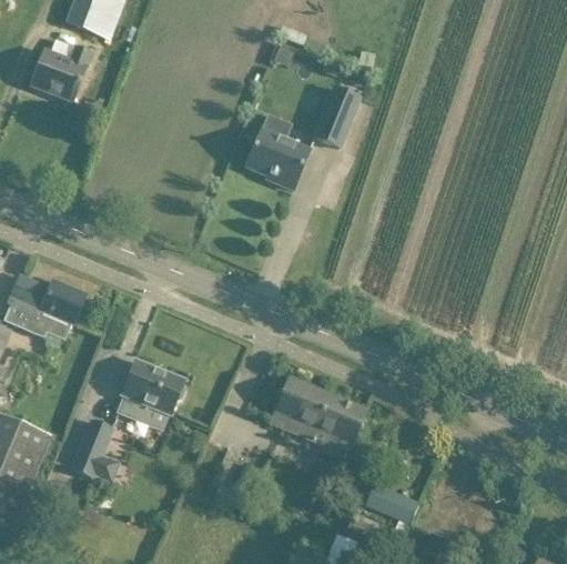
[(72,0),(64,22),(99,37),(102,29),(112,32),(124,0),(72,0)]
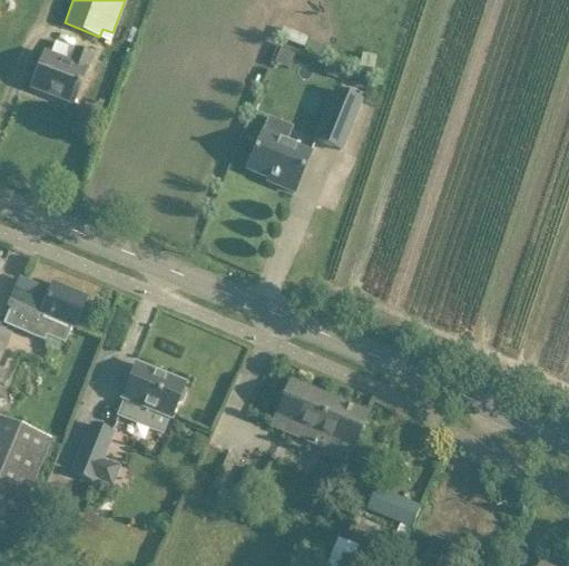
[(45,51),(40,64),(32,84),(74,100),(87,67),(92,52),(77,47),(71,61),(45,51)]
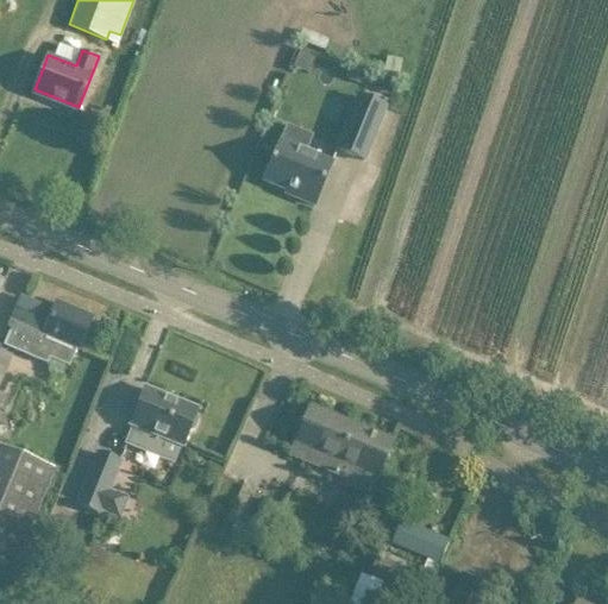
[(388,104),(359,92),(337,148),(364,159),(388,104)]
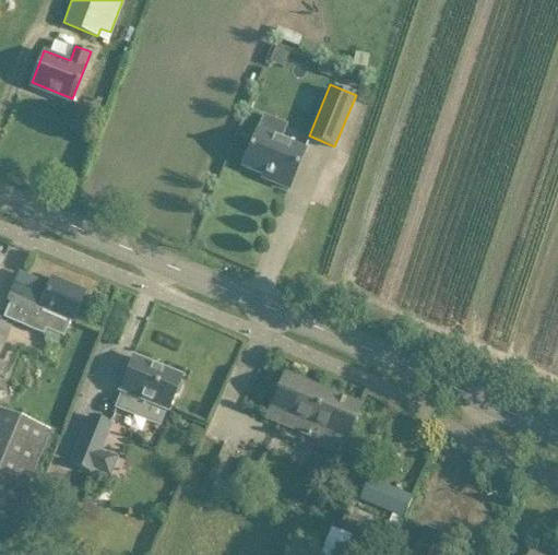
[(305,148),(257,128),(248,150),(245,149),(241,158),(245,160),(242,163),(273,176),(272,178),(289,186),(305,148)]
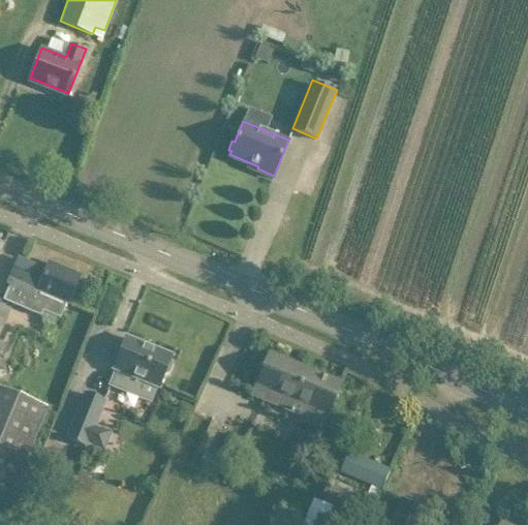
[(47,270),(19,258),(10,276),(13,277),(5,296),(40,311),(43,304),(60,311),(64,299),(68,300),(80,274),(51,261),(47,270)]
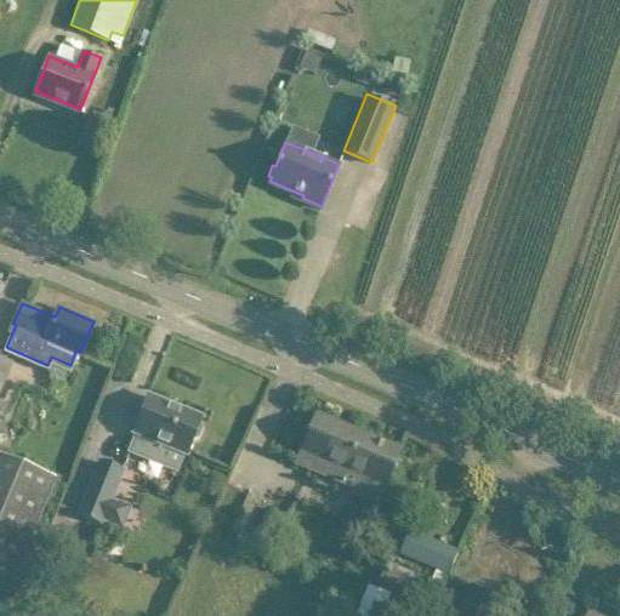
[(0,391),(15,358),(0,351),(0,391)]
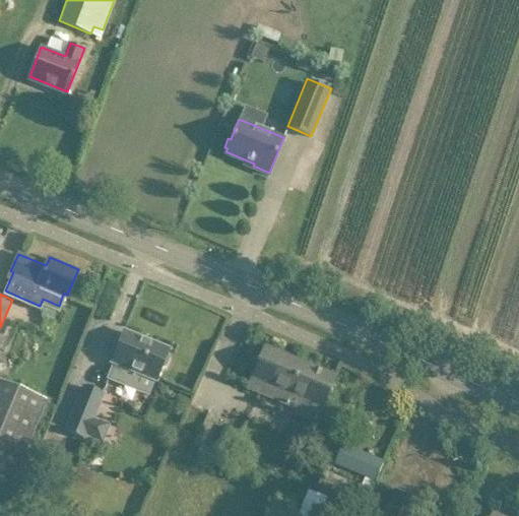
[(170,347),(124,329),(109,377),(134,387),(140,372),(156,379),(161,366),(167,364),(170,356),(170,347)]
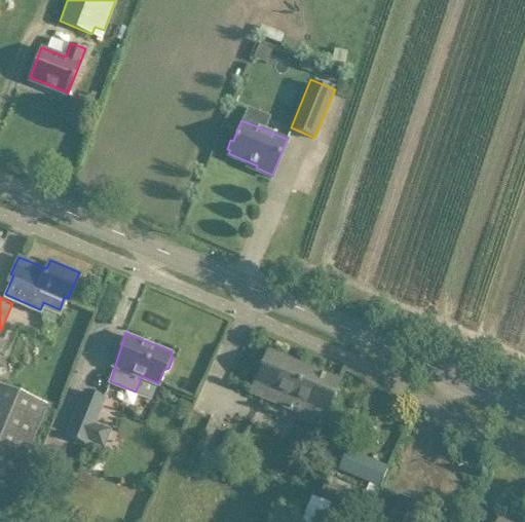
[(327,409),(331,399),(339,379),(268,349),(252,389),(291,406),(295,397),(327,409)]
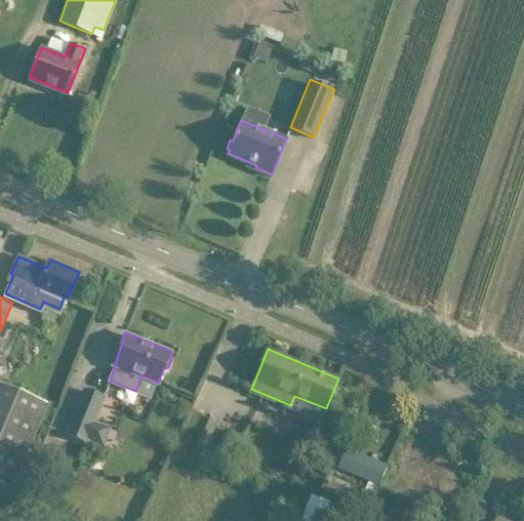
[(0,493),(7,496),(46,402),(0,382),(0,493)]
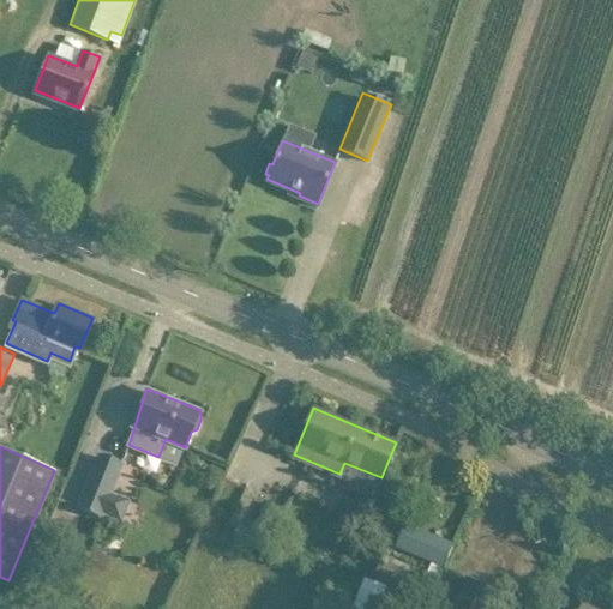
[(101,514),(102,513),(120,520),(130,501),(109,494),(122,463),(100,453),(79,506),(101,514)]
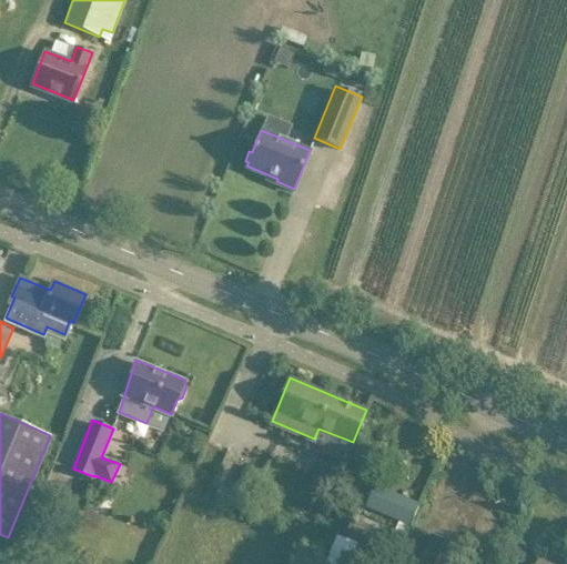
[(422,504),(377,484),(368,503),(413,523),(422,504)]
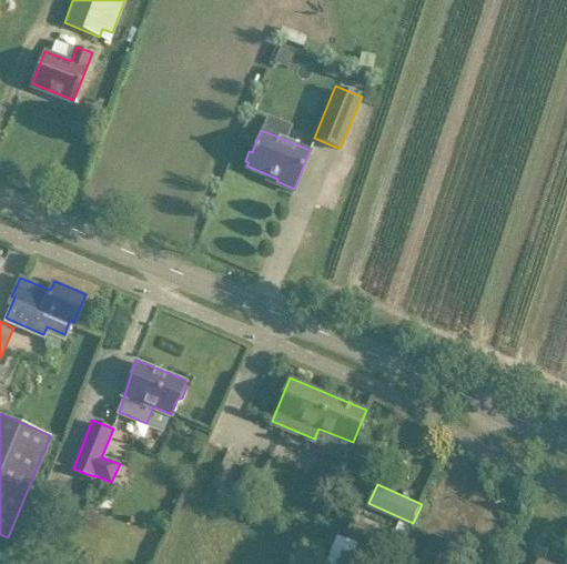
[(44,487),(39,504),(51,509),(57,492),(44,487)]
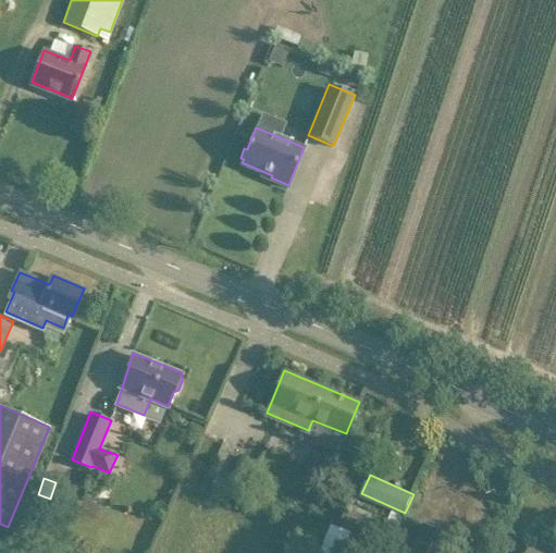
[(358,533),(361,526),(368,510),(348,503),(340,526),(358,533)]
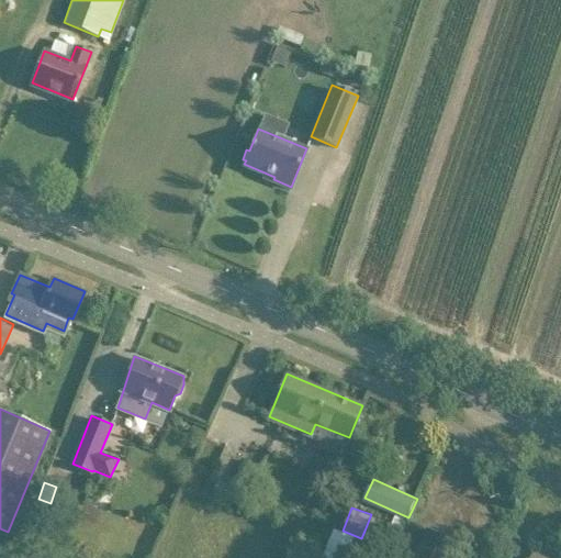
[(452,557),(460,543),(428,527),(413,557),(452,557)]
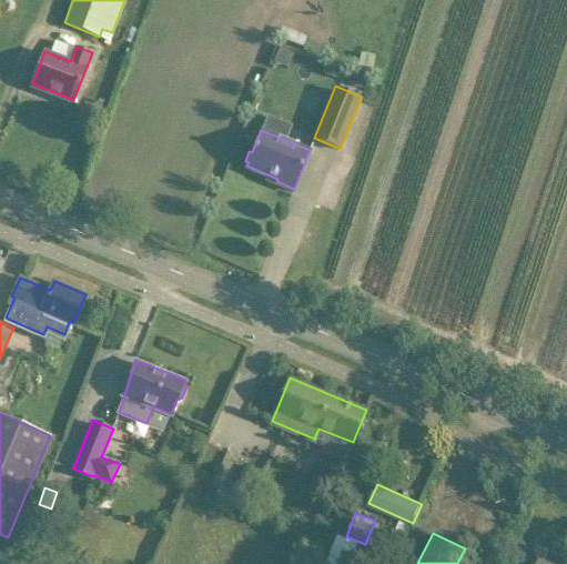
[(335,539),(328,563),(333,563),(351,563),(356,543),(335,539)]
